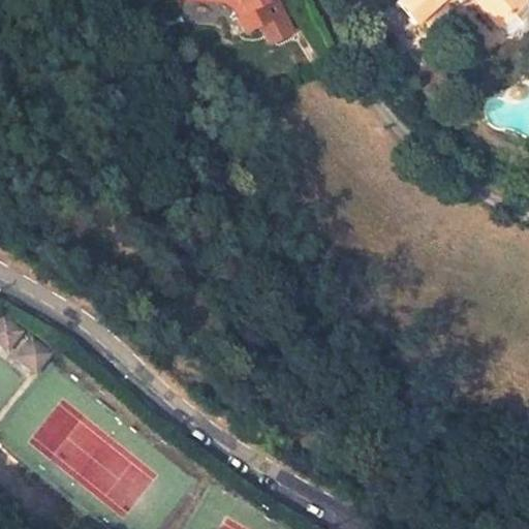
[(168,0),(169,1),(222,6),(231,11),(244,35),(257,28),(267,48),(294,34),(278,0),(168,0)]
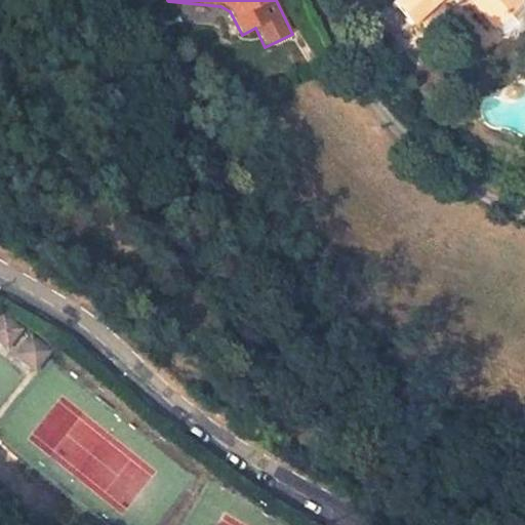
[(519,0),(400,0),(396,4),(414,26),(443,0),(454,0),(459,5),(465,0),(471,0),(497,29),(524,5),(519,0)]
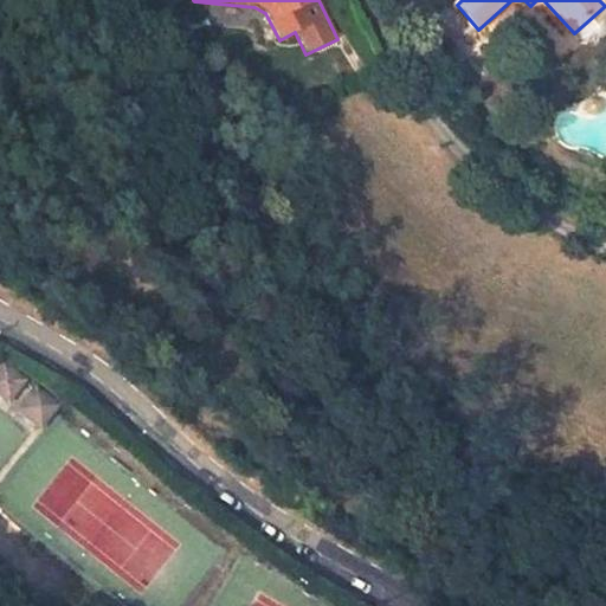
[(605,6),(574,33),(582,43),(599,44),(605,37),(605,6)]
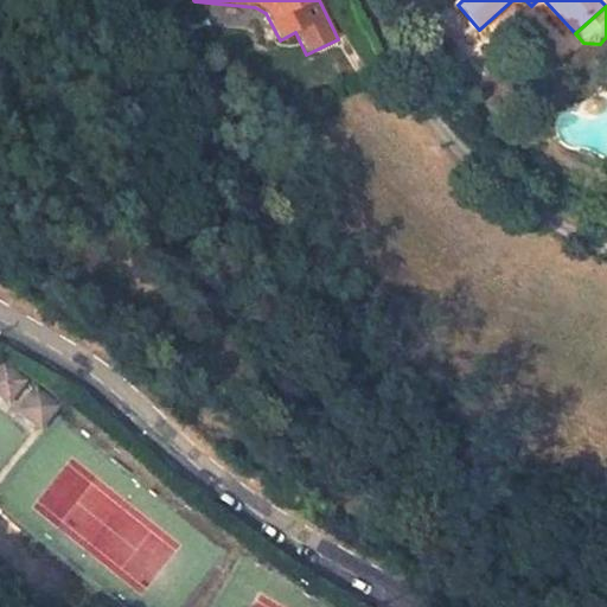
[(24,381),(2,363),(0,364),(0,398),(6,403),(24,381)]
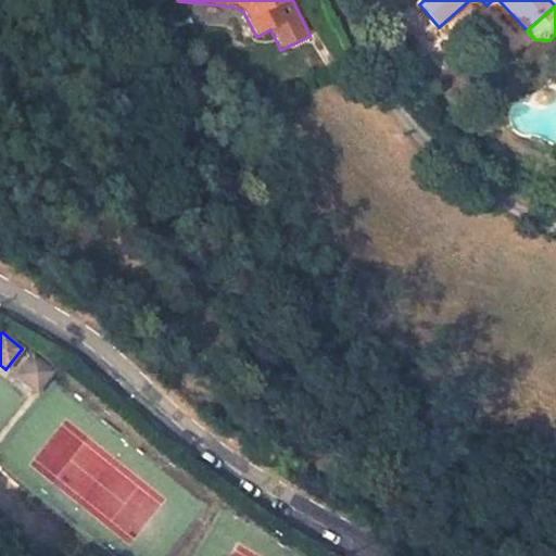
[(32,355),(14,376),(36,393),(52,373),(32,355)]
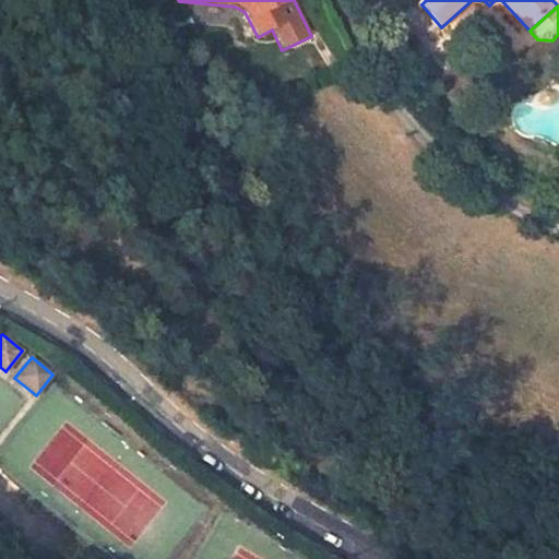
All buildings are outlined.
